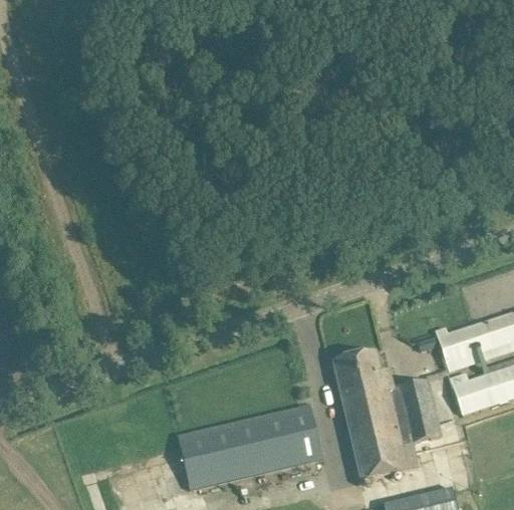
[(513,311),(447,333),(445,327),(436,330),(449,370),(513,348),(513,311)]
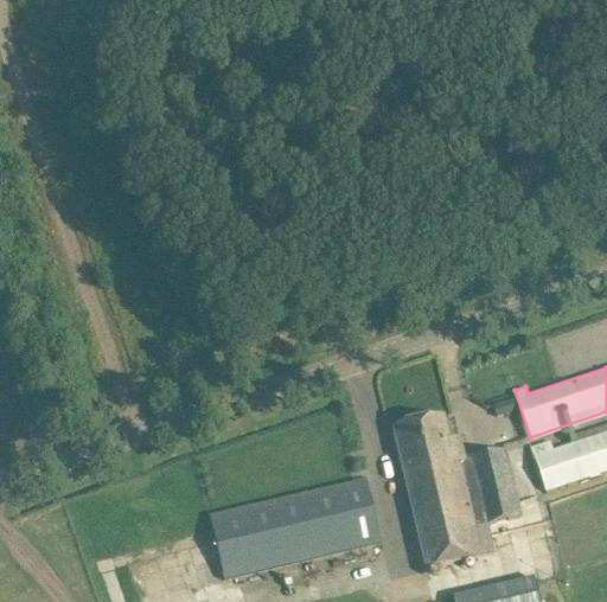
[(512,397),(503,399),(505,411),(516,408),(512,397)]
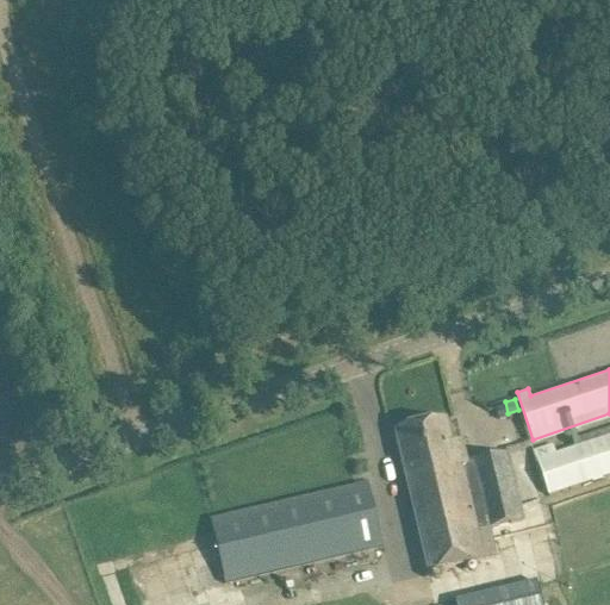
[(443,418),(397,429),(392,430),(425,569),(497,553),(490,525),(523,517),(506,451),(468,460),(465,450),(452,454),(443,418)]
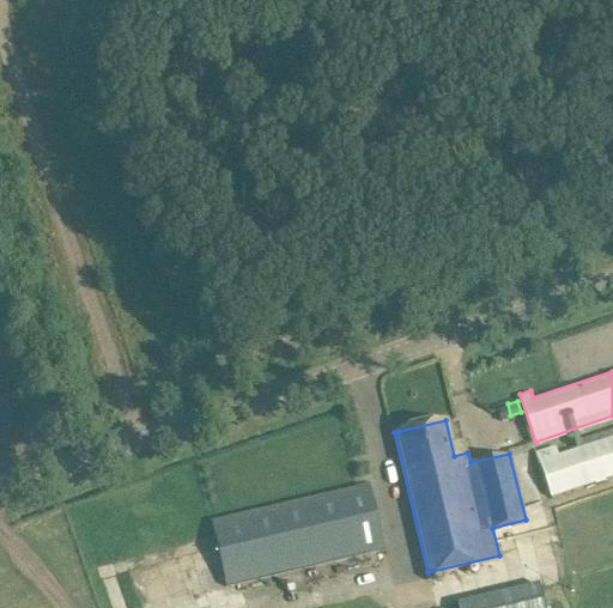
[(612,433),(552,454),(550,445),(536,450),(551,494),(612,474),(612,433)]
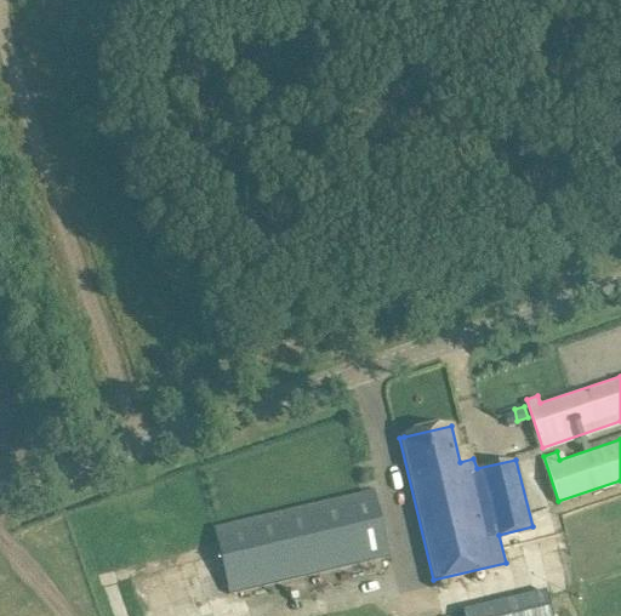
[(360,492),(215,528),(229,589),(389,552),(375,489),(374,489),(371,477),(358,480),(360,492)]
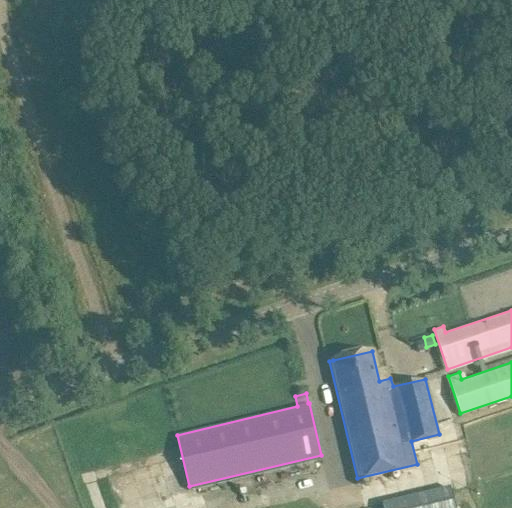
[(381,507),(454,507),(449,484),(380,501),(381,507)]
